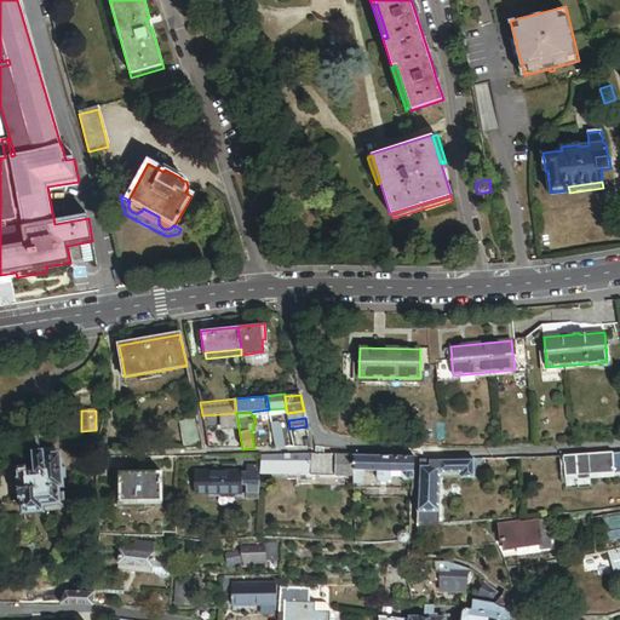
[(196,419),(179,423),(184,447),(201,443),(196,419)]
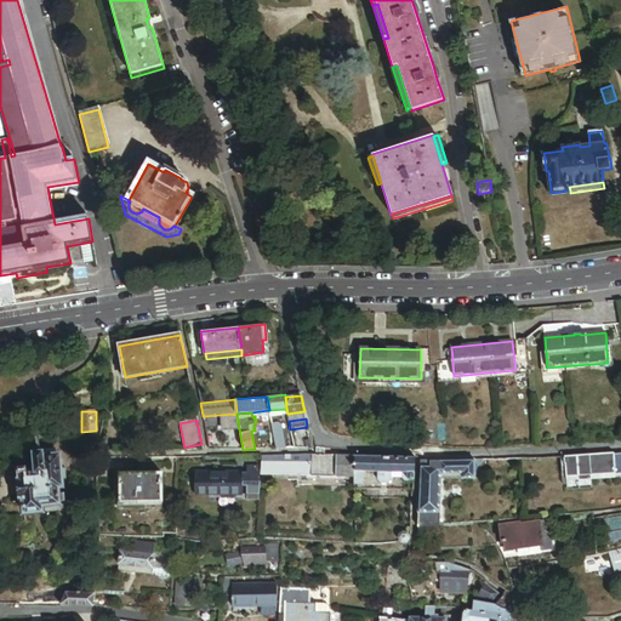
[(209,450),(215,450),(211,429),(214,428),(212,420),(204,421),(209,450)]
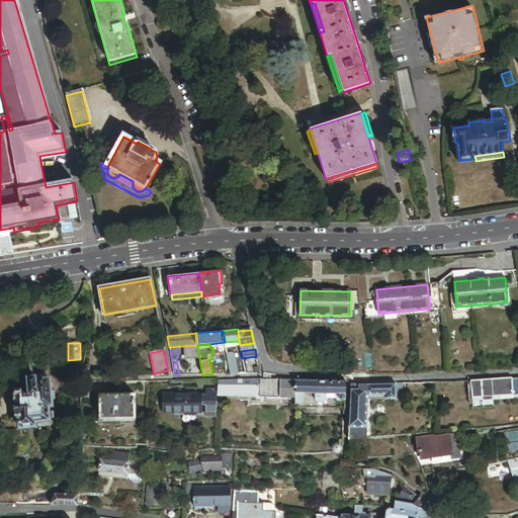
[(231,374),(238,374),(234,355),(231,356),(231,353),(227,354),(231,374)]
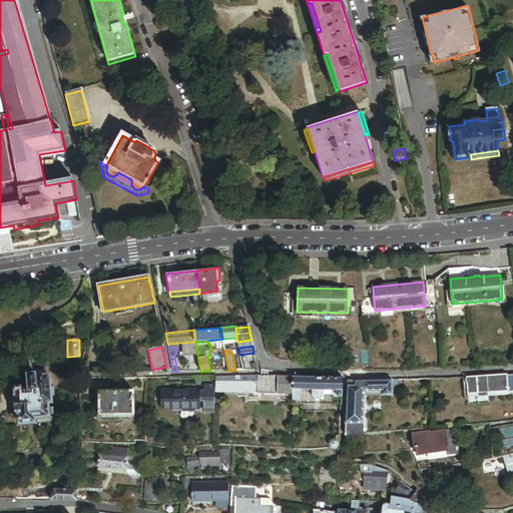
[(36,417),(49,416),(48,402),(52,402),(51,396),(55,396),(53,386),(50,387),(48,376),(35,377),(35,373),(27,374),(28,389),(15,390),(19,425),(37,423),(36,417)]
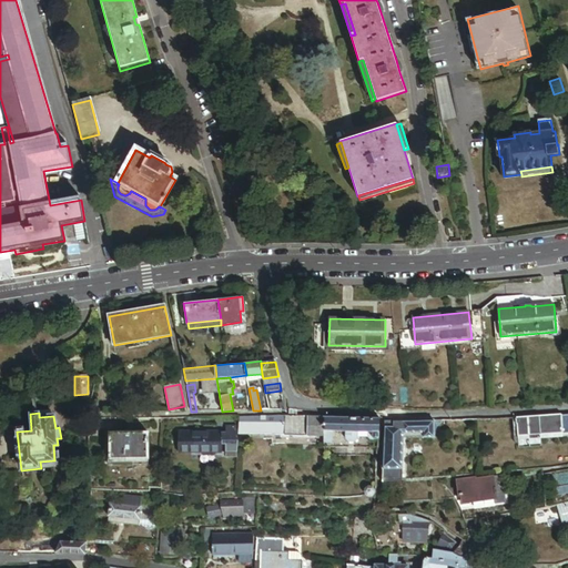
[(567,413),(526,416),(529,447),(551,444),(550,433),(567,430),(567,413)]
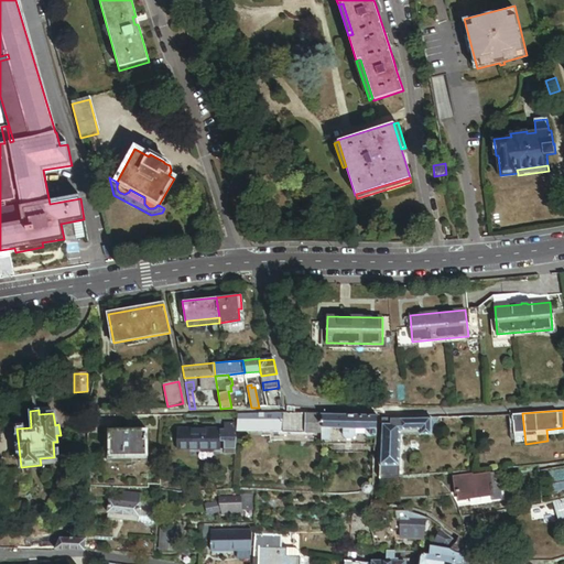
[(282,413),(250,414),(249,432),(282,433),(282,413)]
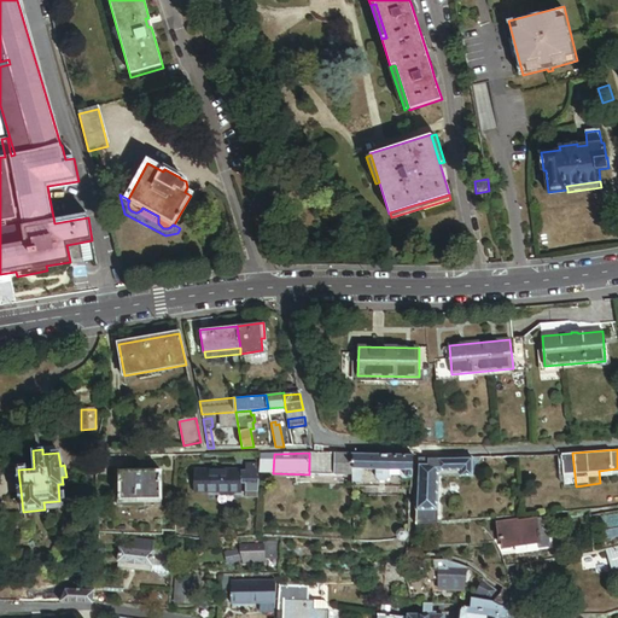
[(353,454),(309,453),(309,474),(353,476),(353,454)]
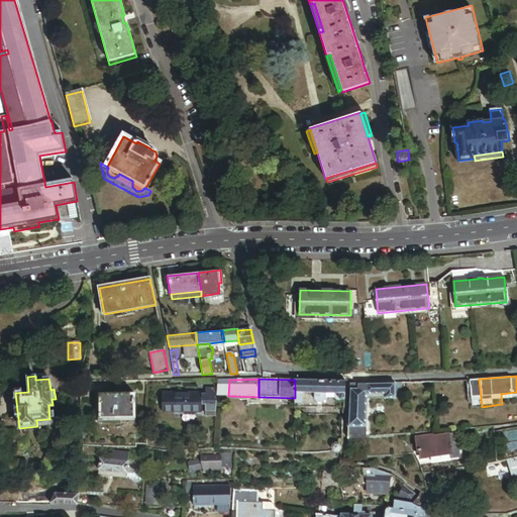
[(224,396),(226,380),(217,380),(217,394),(216,396),(224,396)]
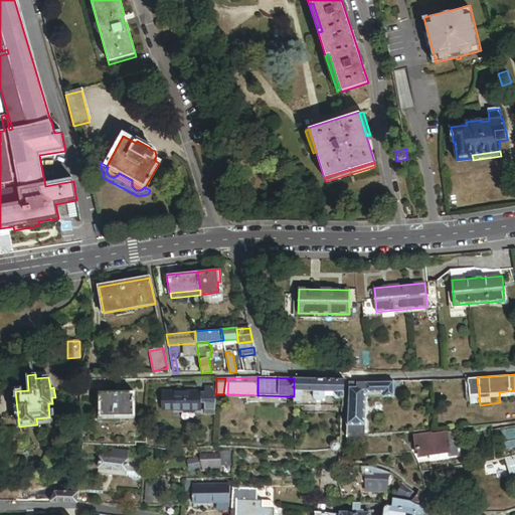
[(344,379),(294,378),(294,396),(295,401),(301,401),(301,391),(313,391),(313,397),(316,400),(321,401),(324,397),(324,391),(337,392),(337,397),(339,398),(342,399),(343,397),(344,379)]
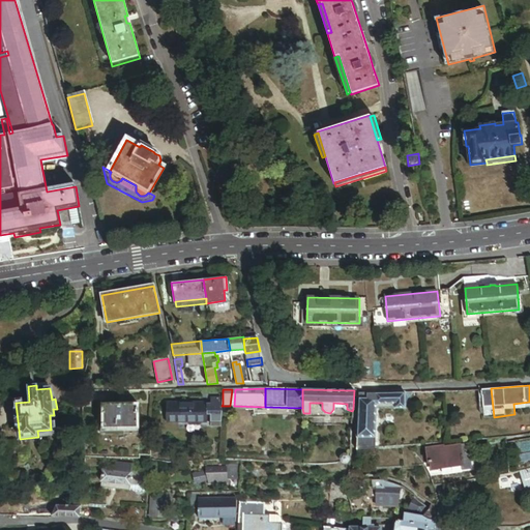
[(122,390),(83,391),(82,409),(90,409),(91,401),(139,401),(139,395),(122,395),(122,390)]
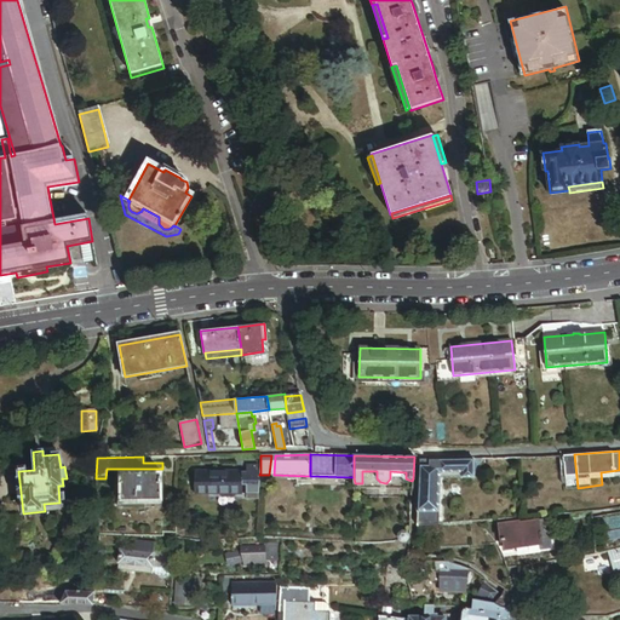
[(417,526),(438,524),(438,478),(438,474),(461,472),(461,477),(475,477),(475,476),(478,476),(480,475),(480,466),(480,459),(419,460),(417,526)]
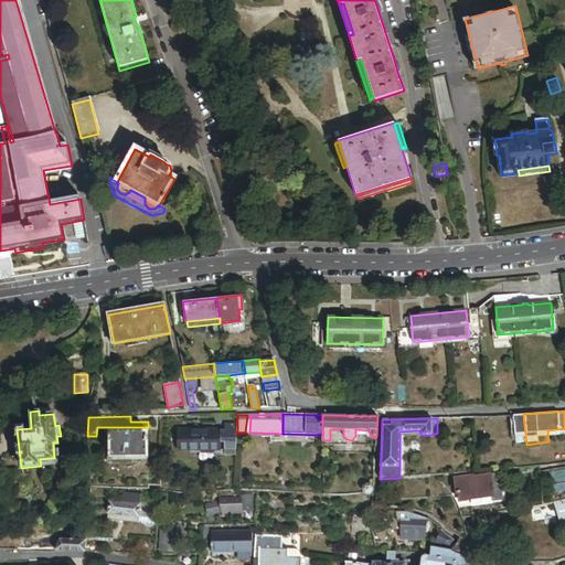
[(110,456),(148,456),(148,430),(110,430),(110,456)]
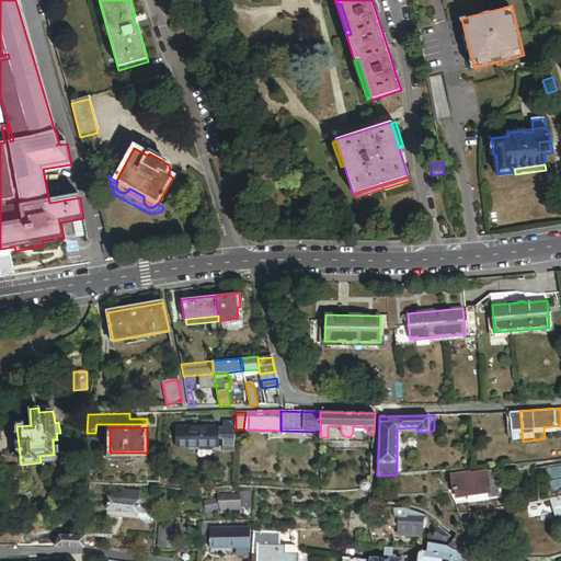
[(219,427),(178,428),(178,447),(219,447),(220,447),(220,439),(225,439),(225,451),(233,451),(235,446),(235,430),(236,427),(219,427)]
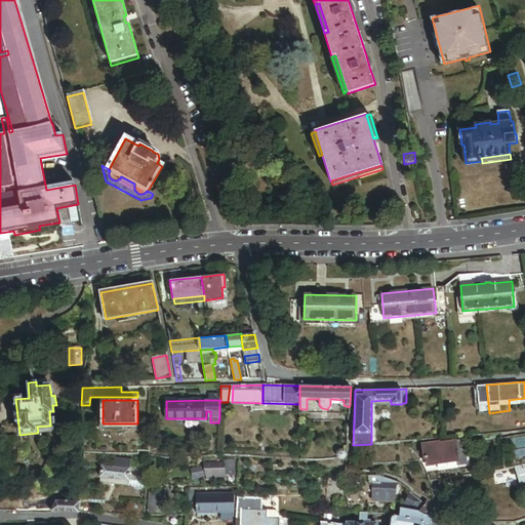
[(441,441),(423,443),(426,457),(428,457),(429,463),(457,460),(458,465),(469,463),(466,440),(441,442),(441,441)]
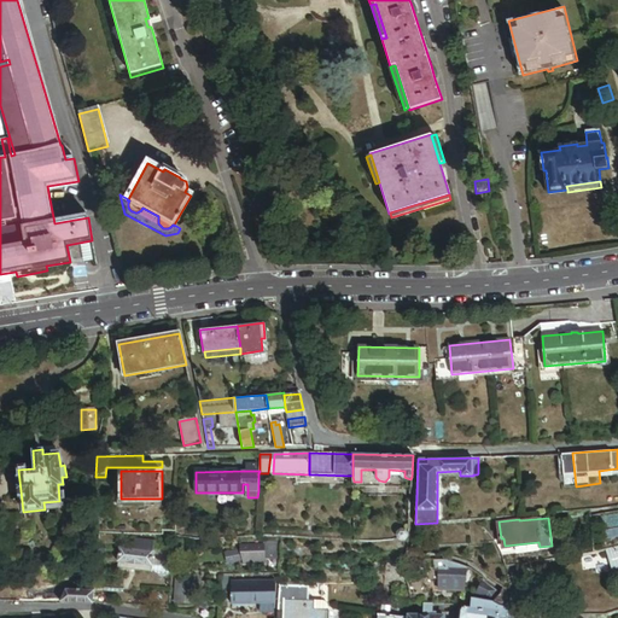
[(407,538),(408,536),(408,532),(408,530),(407,529),(404,528),(403,528),(401,528),(398,529),(397,529),(396,531),(396,534),(397,537),(400,538),(401,540),(403,540),(404,538),(407,538)]
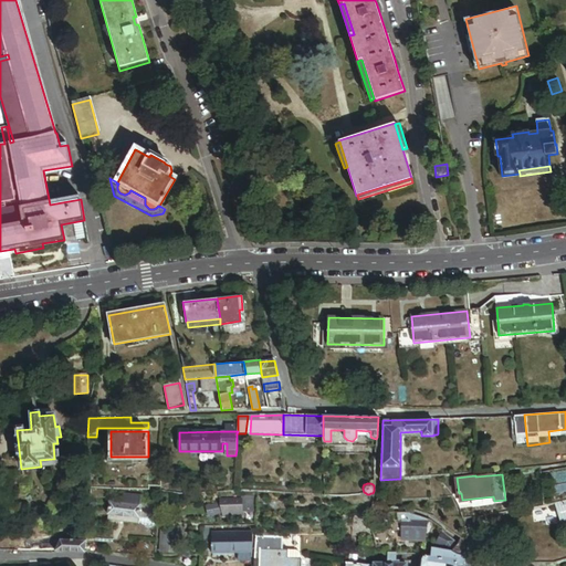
[(234,493),(218,493),(223,517),(243,516),(243,513),(257,512),(258,494),(234,493)]
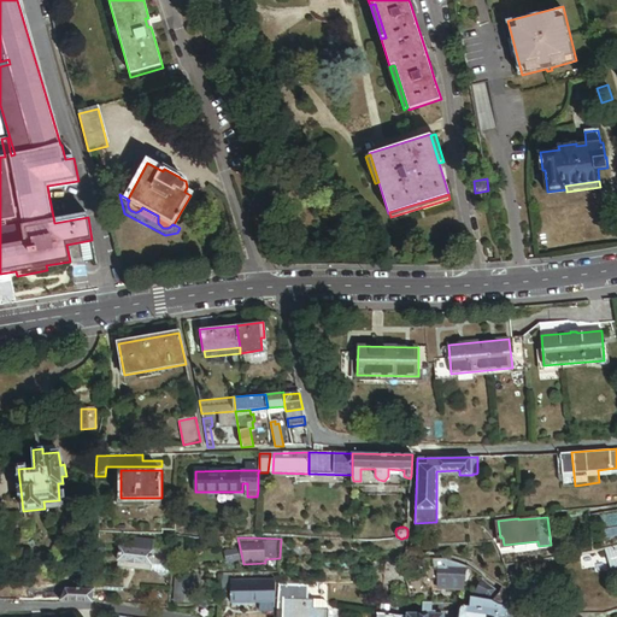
[(117,562),(151,566),(153,552),(151,551),(152,542),(134,540),(133,550),(118,547),(117,562)]
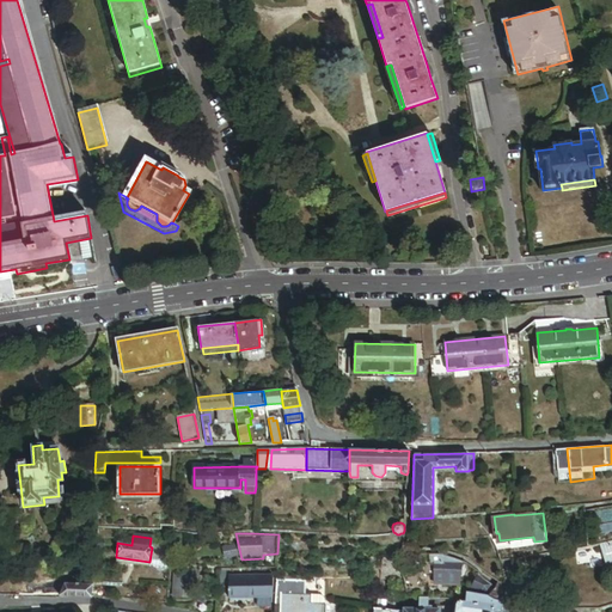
[(611,540),(601,543),(606,563),(611,562),(611,540)]
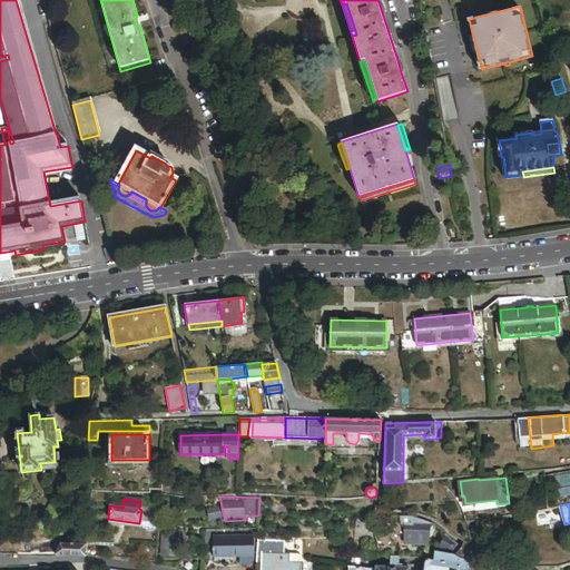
[(409,517),(403,517),(403,522),(403,526),(404,526),(415,526),(415,523),(415,519),(411,517),(409,517)]
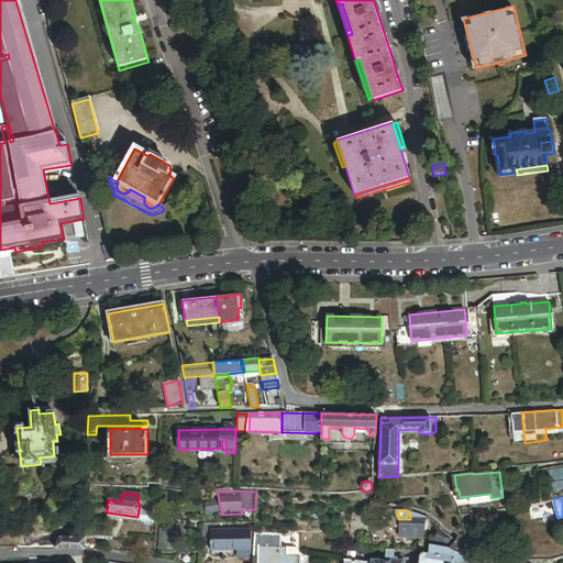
[(475,529),(473,512),(461,515),(463,531),(475,529)]
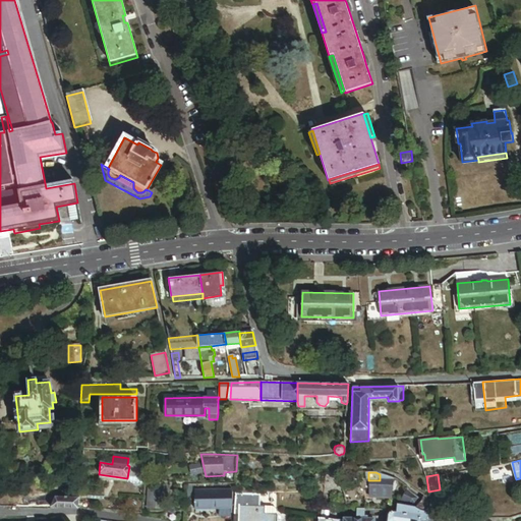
[(369,480),(369,488),(369,498),(396,498),(396,478),(380,478),(380,480),(369,480)]
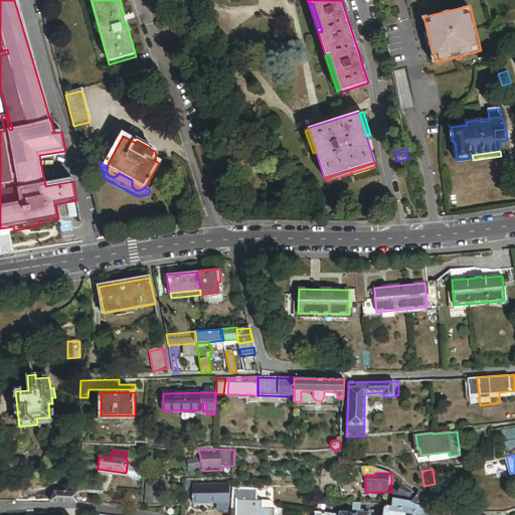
[(191,501),(207,501),(227,501),(228,483),(192,482),(191,501)]
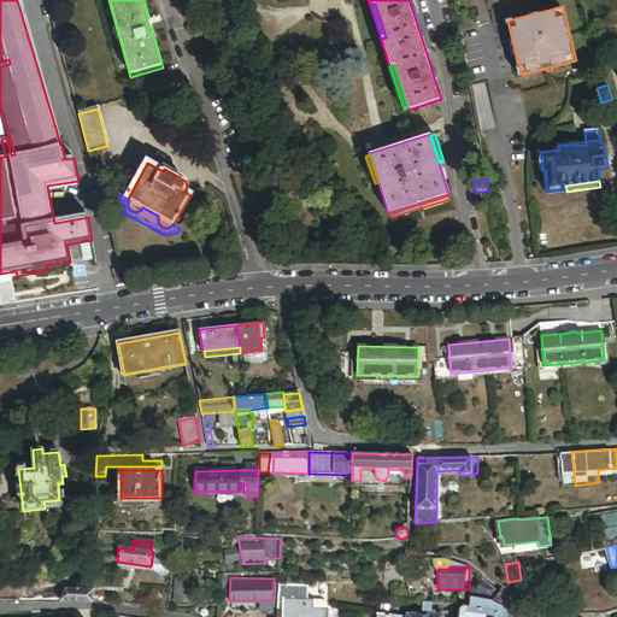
[(497,591),(487,581),(485,581),(483,579),(475,594),(492,598),(495,593),(497,591)]
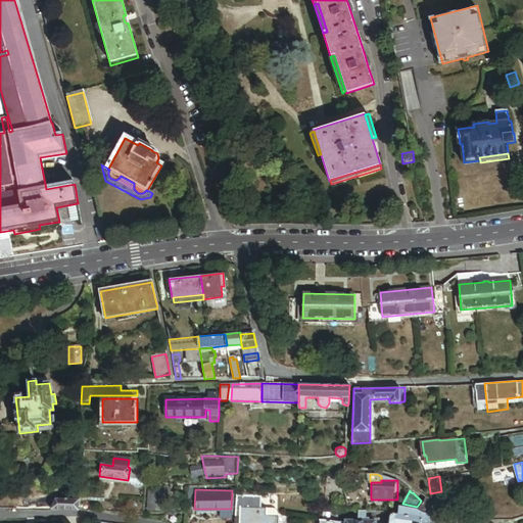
[(163,491),(148,491),(147,510),(163,510),(163,491)]
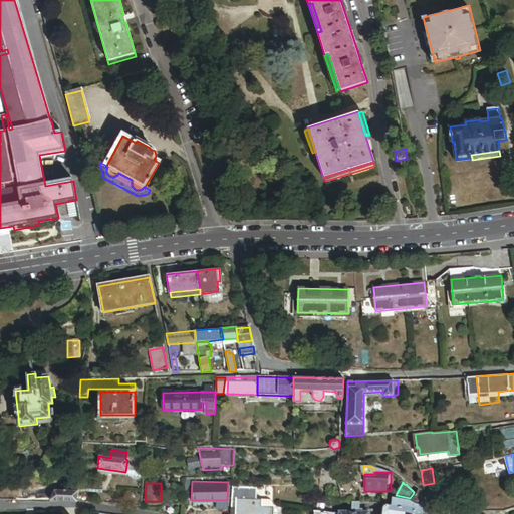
[(235,513),(235,500),(257,500),(257,488),(232,489),(230,513),(235,513)]
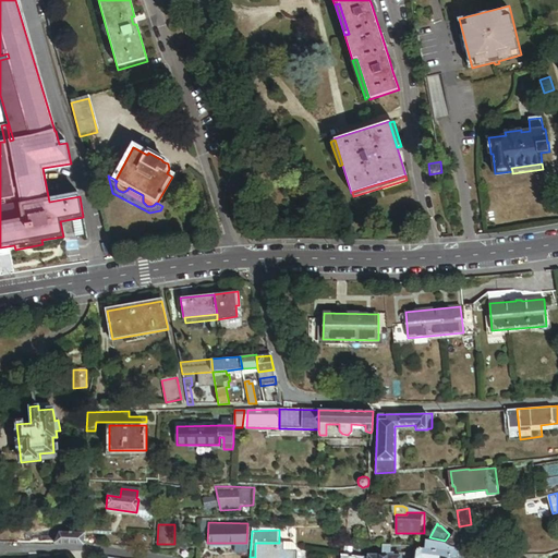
[(446,544),(460,548),(461,536),(460,530),(453,530),(452,531),(451,535),(449,538),(446,544)]
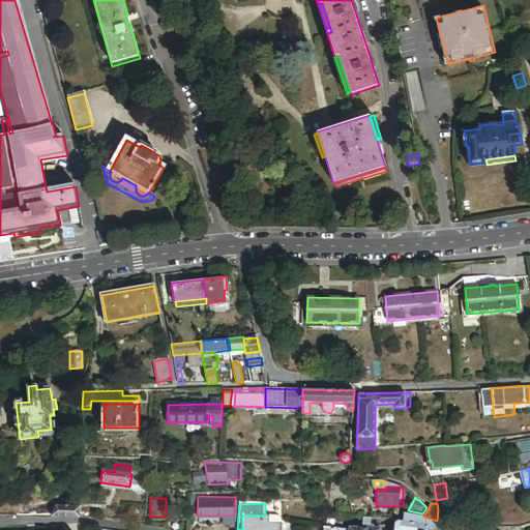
[(58,505),(53,517),(80,518),(82,506),(58,505)]
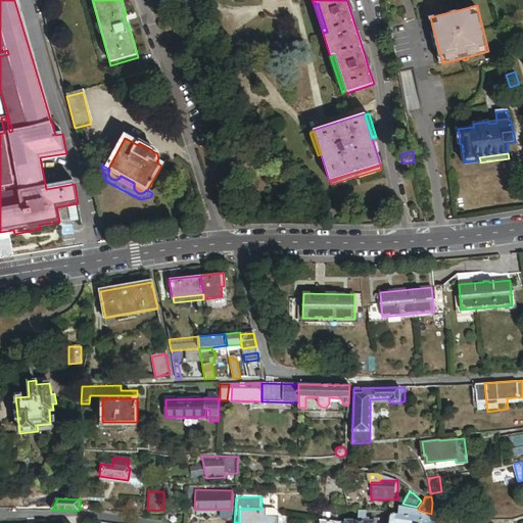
[(429,522),(430,520),(431,514),(418,510),(398,506),(397,514),(391,513),(388,517),(387,522),(421,522),(421,521),(429,522)]
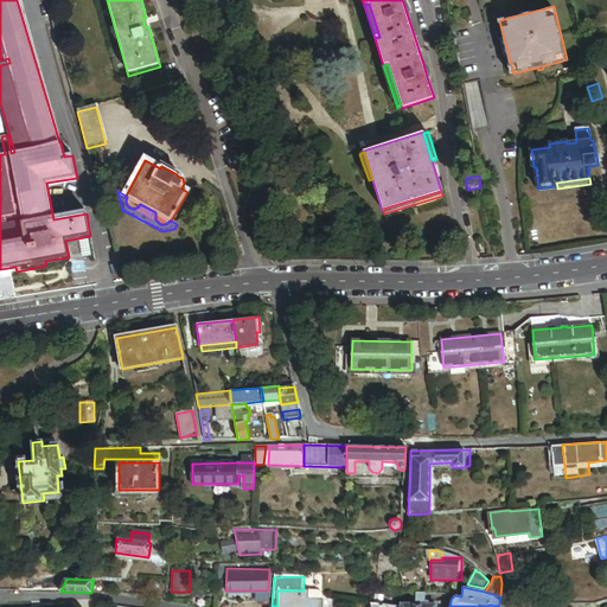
[(321,606),(323,605),(308,605),(308,590),(304,590),(278,590),(278,606),(321,606)]
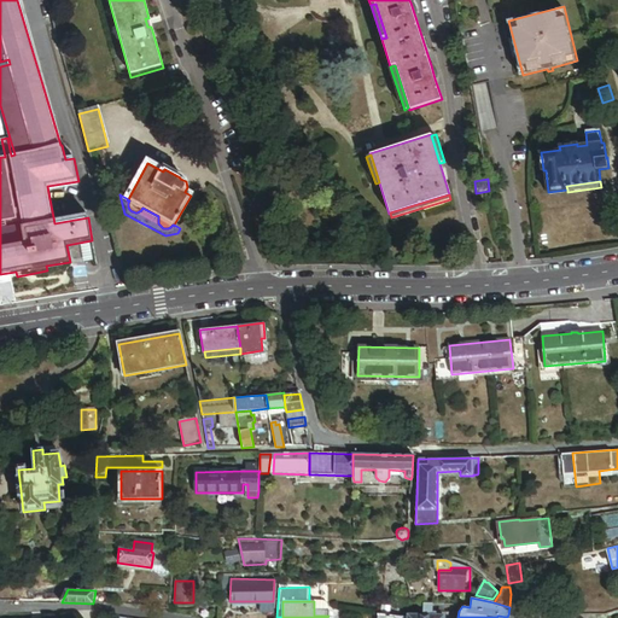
[(324,601),(314,601),(314,616),(328,616),(328,610),(328,606),(327,602),(324,601)]
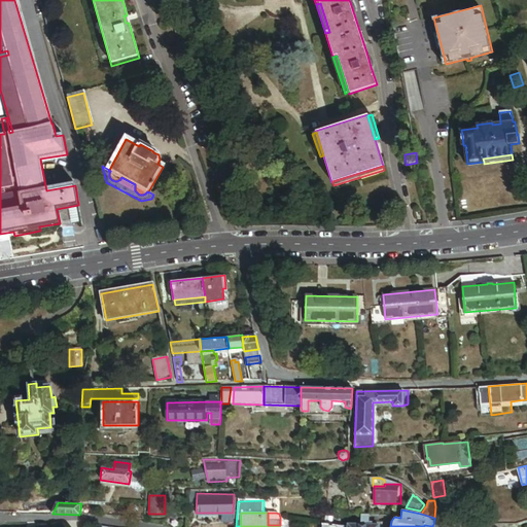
[(344,518),(342,526),(348,526),(348,524),(361,525),(361,521),(356,521),(356,519),(344,518)]
